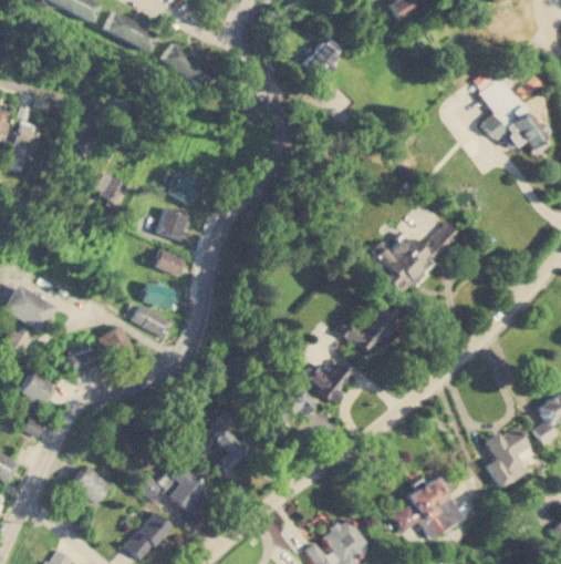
[(48,0),(93,23),(102,6),(91,0),(48,0)]
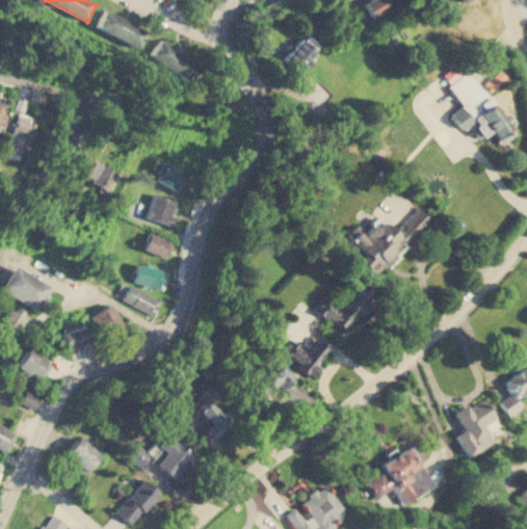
[(373,0),(365,4),(373,22),(396,10),(391,0),(373,0)]
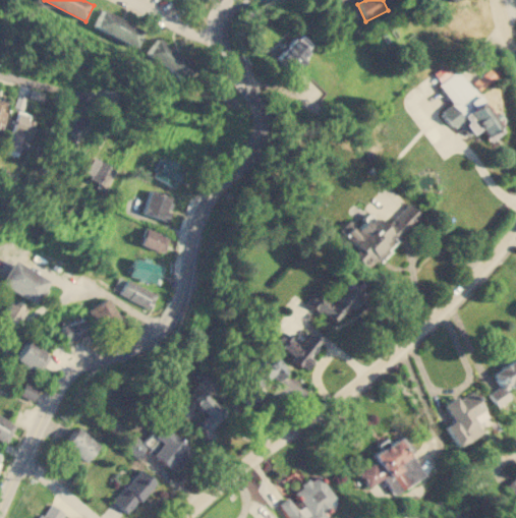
[(104,12),(96,30),(138,48),(146,30),(104,12)]
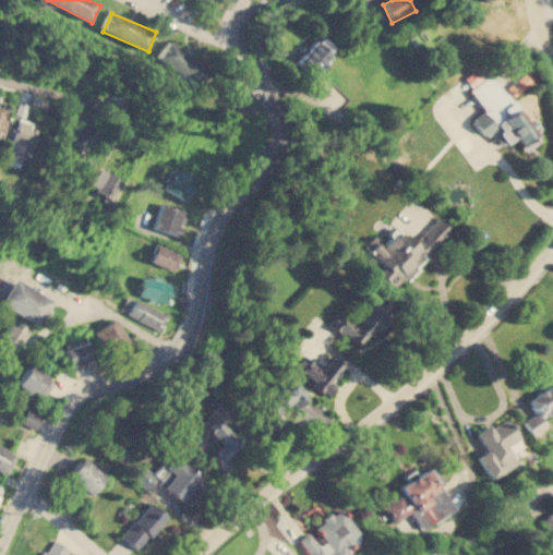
[(340,52),(324,38),(301,63),(316,77),(340,52)]
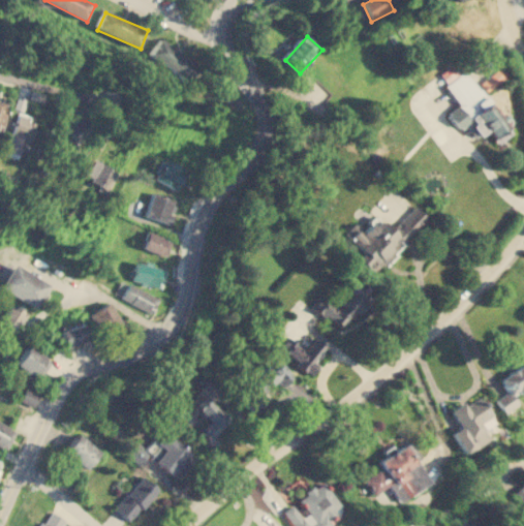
[(202,66),(160,42),(151,60),(191,84),(202,66)]
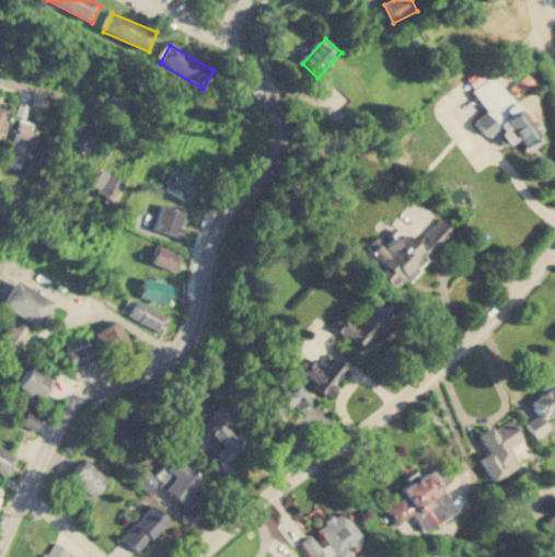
[(475,92),(490,113),(477,123),(489,140),(498,135),(508,149),(521,140),(531,154),(547,143),(498,76),(475,92)]
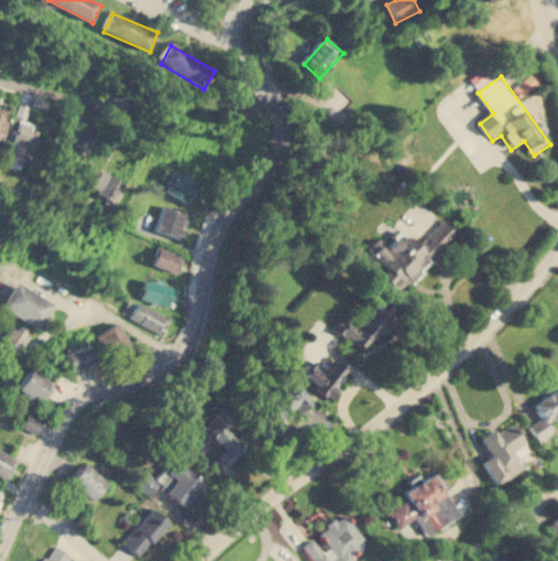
[(0,144),(1,136),(10,137),(13,110),(0,108),(0,144)]
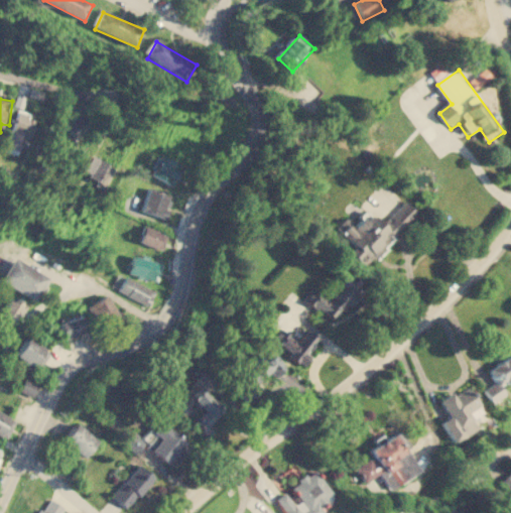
[(31,149),(41,120),(21,113),(7,152),(22,157),(25,147),(31,149)]
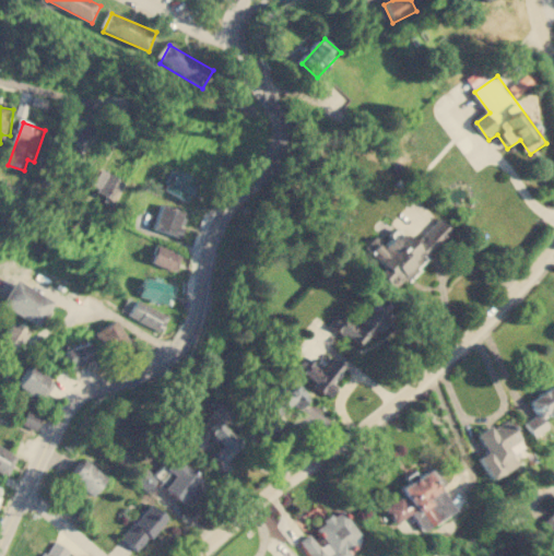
[(189,202),(199,180),(173,168),(163,190),(189,202)]
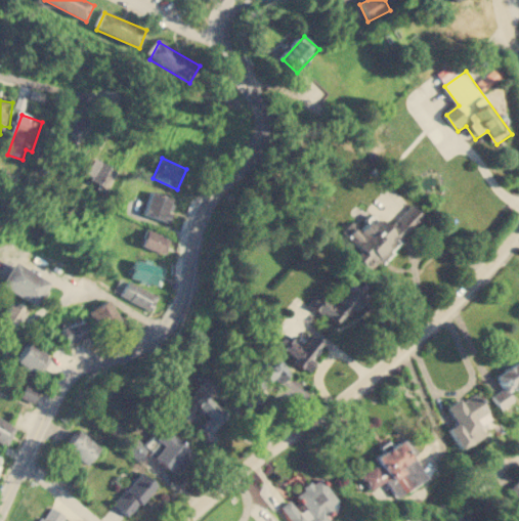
[(179,201),(155,192),(146,216),(171,224),(179,201)]
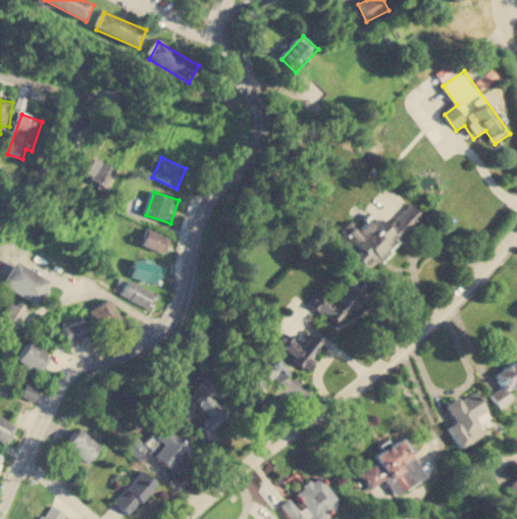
[(389,229),(375,216),(359,232),(355,228),(347,236),(353,243),(348,248),(372,272),(427,219),(413,205),(389,229)]
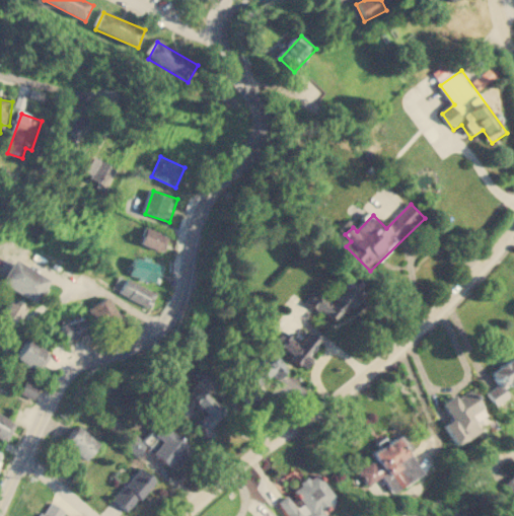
[(143,244),(166,253),(173,238),(149,229),(143,244)]
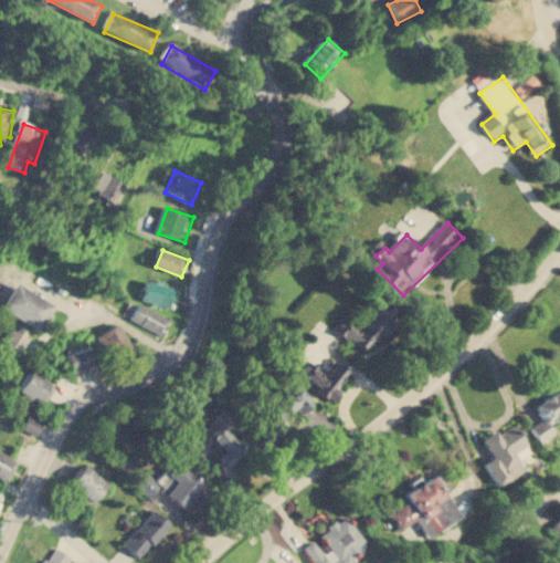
[(144,302),(178,312),(183,292),(150,282),(144,302)]
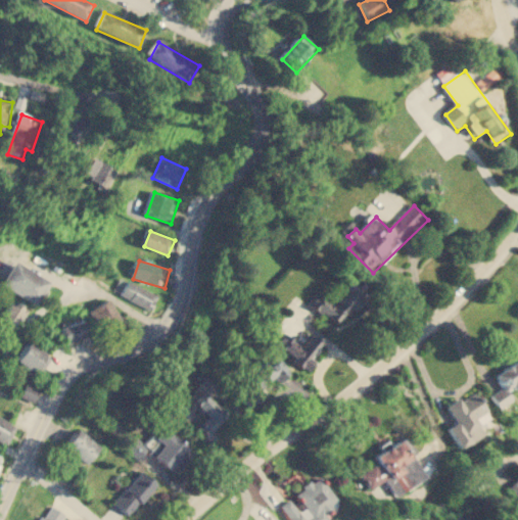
[(54,285),(17,262),(4,284),(40,308),(54,285)]
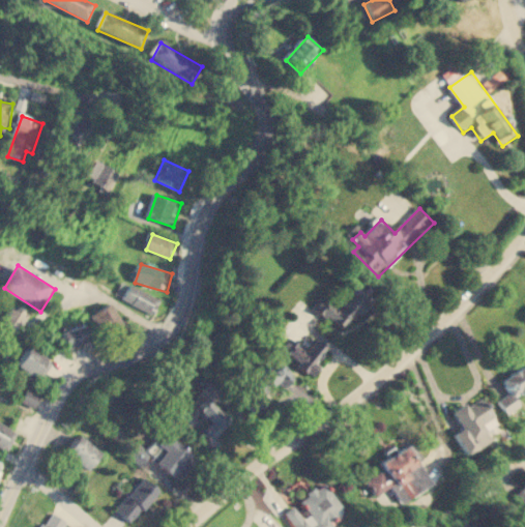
[(155,317),(164,302),(126,282),(118,296),(155,317)]
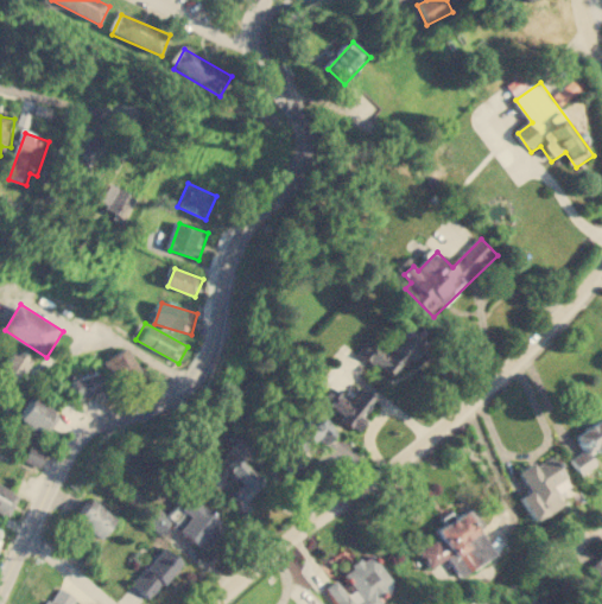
[(393,376),(406,360),(413,367),(431,344),(412,328),(392,354),(372,337),(361,350),(393,376)]
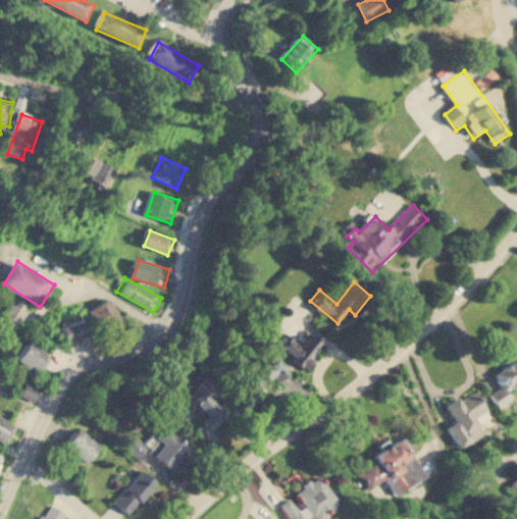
[(105,331),(124,320),(112,300),(93,311),(105,331)]
